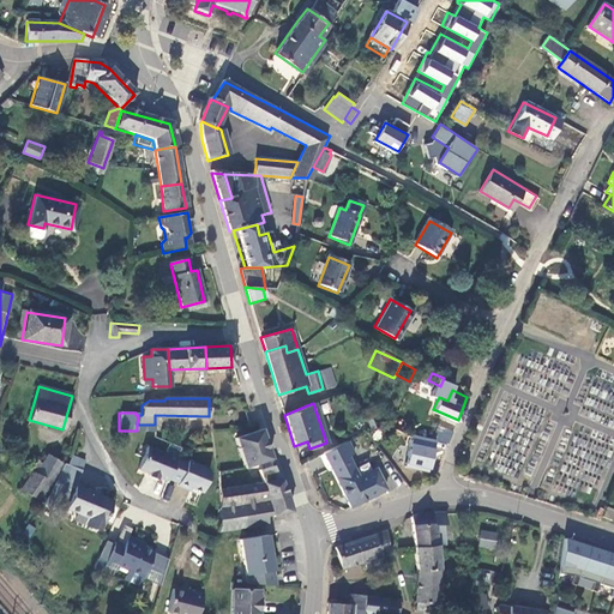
[(372,423),(375,420),(367,414),(363,417),(372,423)]
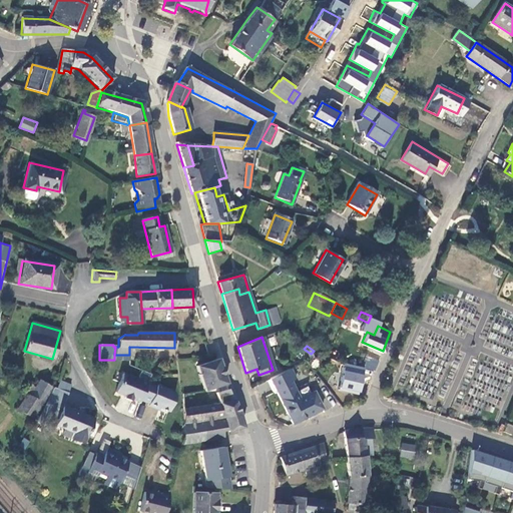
[(367,355),(362,366),(375,370),(379,360),(367,355)]
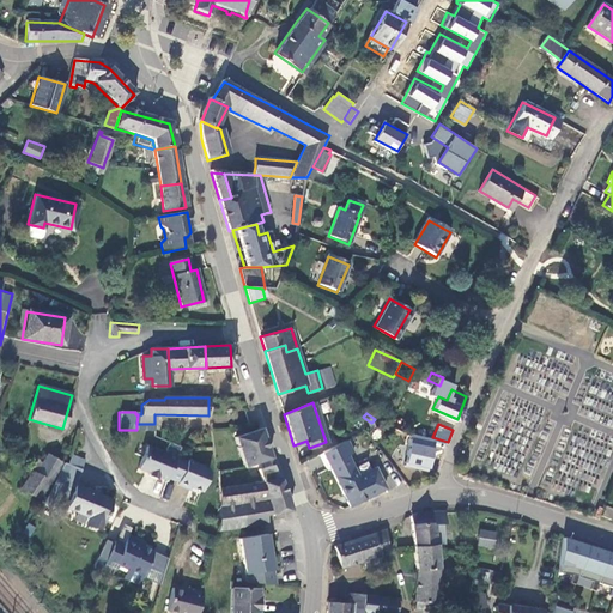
[(243,480),(244,486),(278,481),(258,430),(234,439),(248,479),(243,480)]
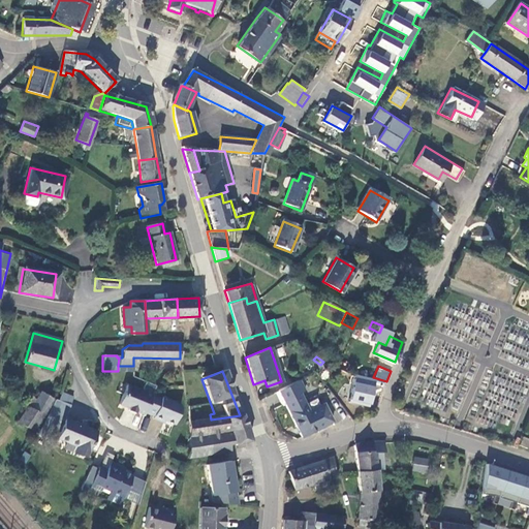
[(305,391),(300,378),(277,389),(299,437),(332,423),(322,404),(308,410),(300,393),(305,391)]
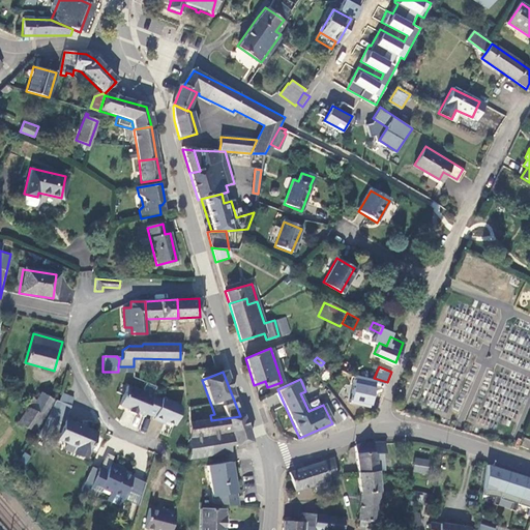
[(151,398),(126,388),(119,408),(128,412),(127,413),(135,416),(136,414),(144,417),(151,398)]
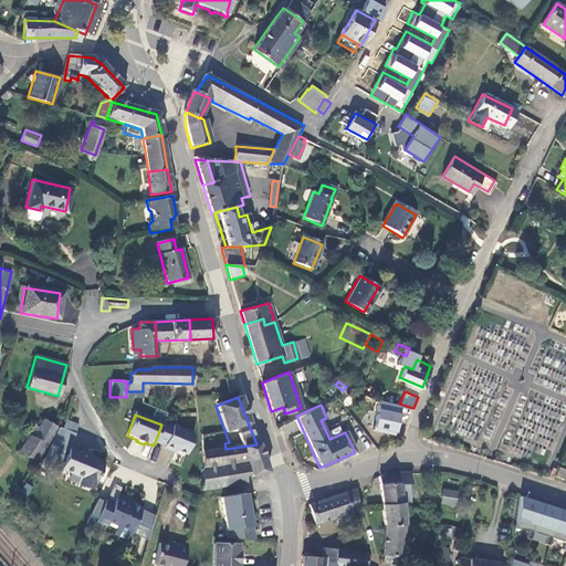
[(65,420),(62,430),(74,436),(79,426),(65,420)]
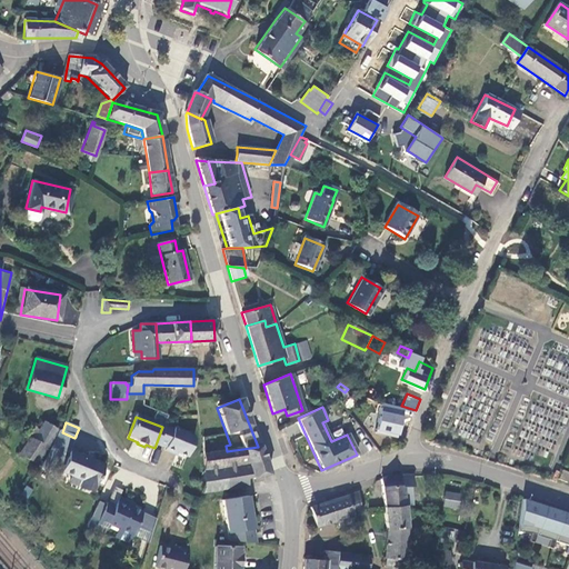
[(395,422),(386,432),(393,440),(402,430),(395,422)]
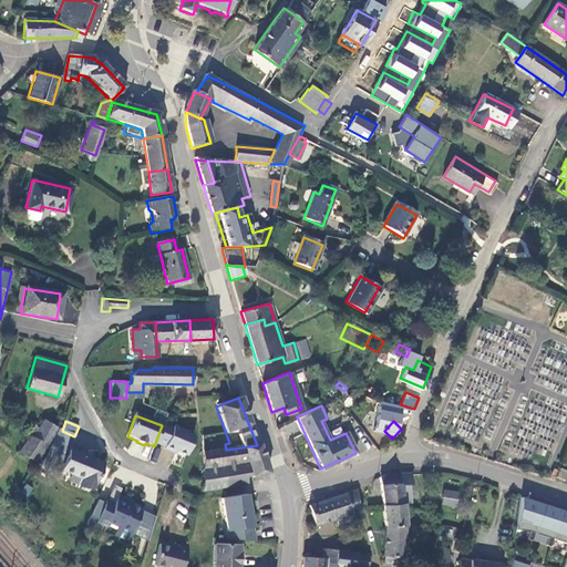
[(23,462),(24,464),(26,466),(30,466),(32,464),(33,462),(39,465),(49,447),(48,446),(57,429),(43,422),(34,440),(23,433),(19,441),(26,445),(20,455),(24,457),(23,460),(23,462)]
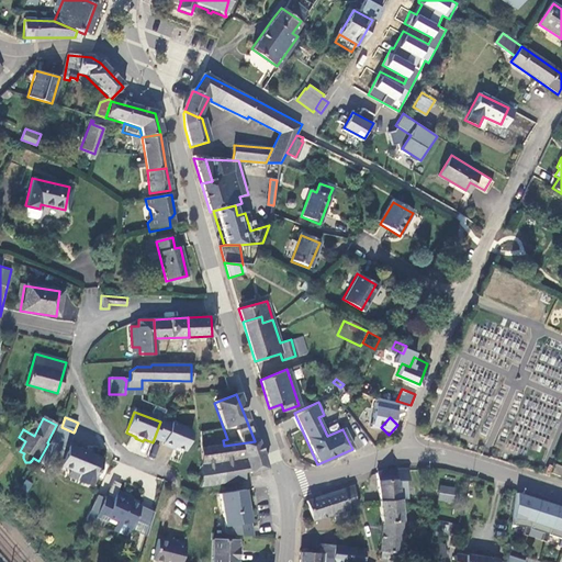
[(62,467),(59,474),(91,487),(102,459),(70,447),(76,433),(74,433),(62,427),(58,426),(45,459),(62,467)]
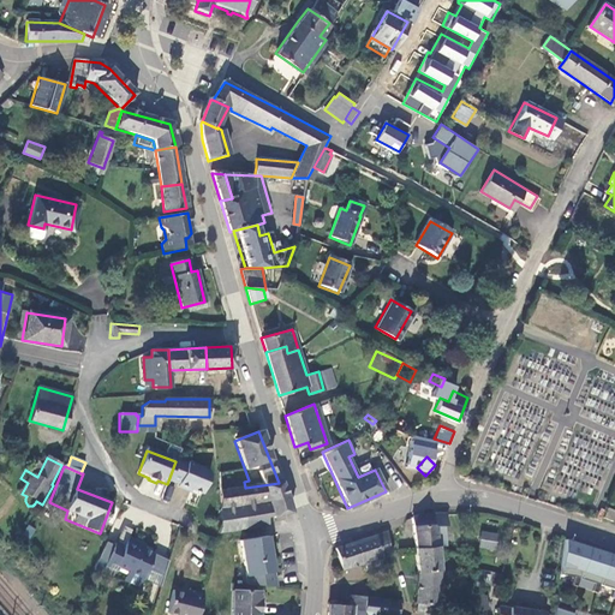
[(232,490),(230,471),(216,473),(218,493),(232,490)]
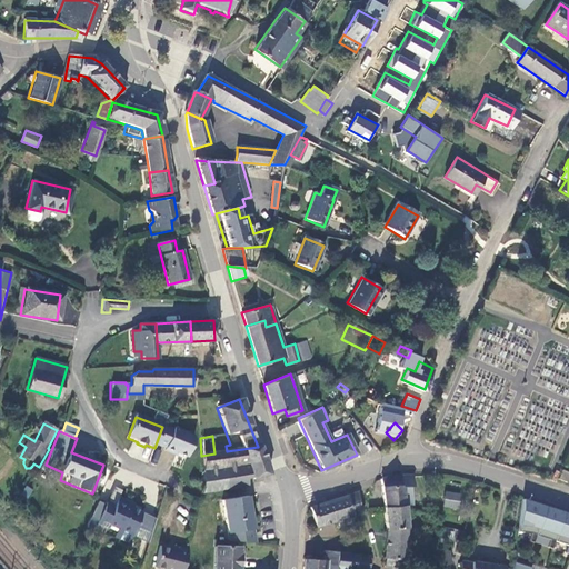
[(201,495),(246,488),(245,483),(251,482),(269,477),(258,447),(227,451),(215,453),(201,456),(201,495)]
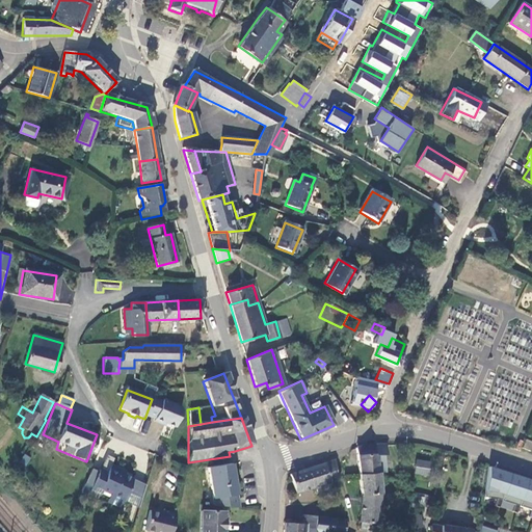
[(531,441),(520,440),(517,448),(531,450),(531,441)]
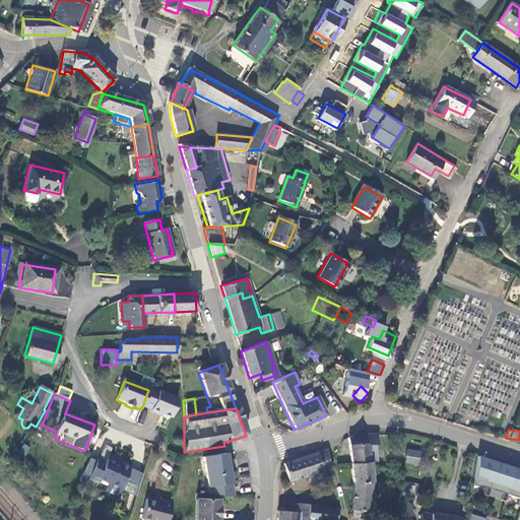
[(346,439),(349,463),(369,463),(368,453),(375,453),(374,445),(376,445),(375,435),(358,436),(346,439)]
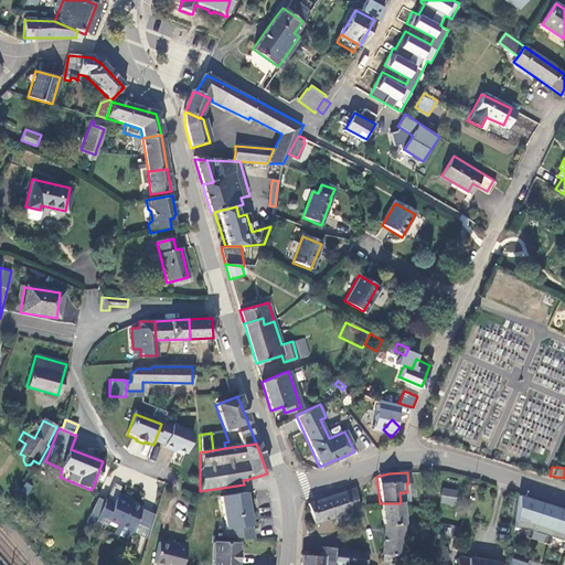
[(31,488),(27,483),(19,491),(23,496),(31,488)]
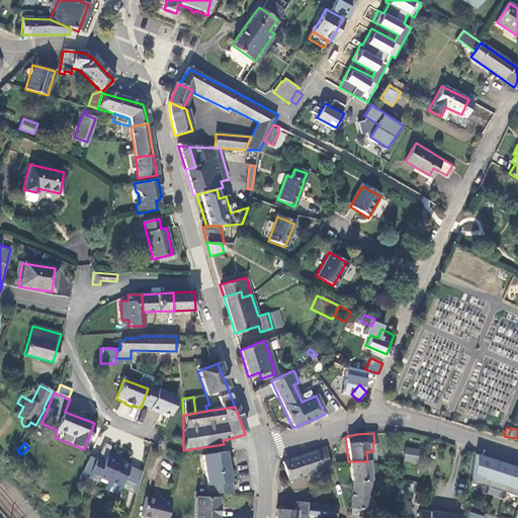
[(107,447),(101,460),(102,461),(109,464),(113,456),(115,450),(107,447)]
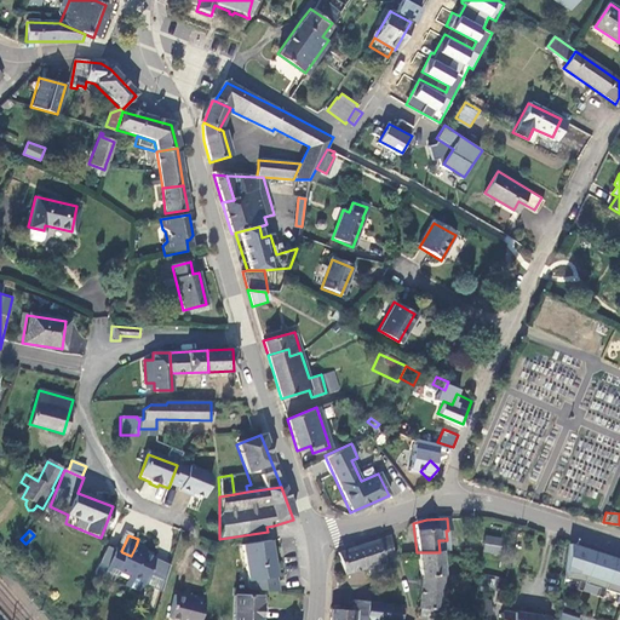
[(503,538),(486,535),(483,554),(501,556),(503,538)]
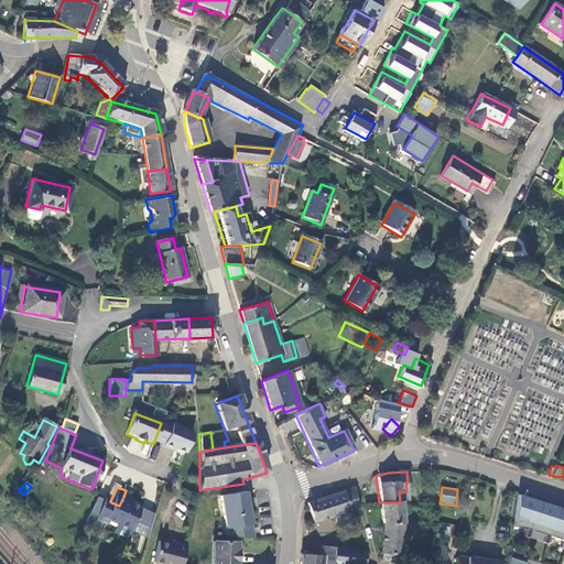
[(351,520),(357,519),(357,503),(356,489),(306,506),(313,524),(332,518),(348,511),(351,520)]
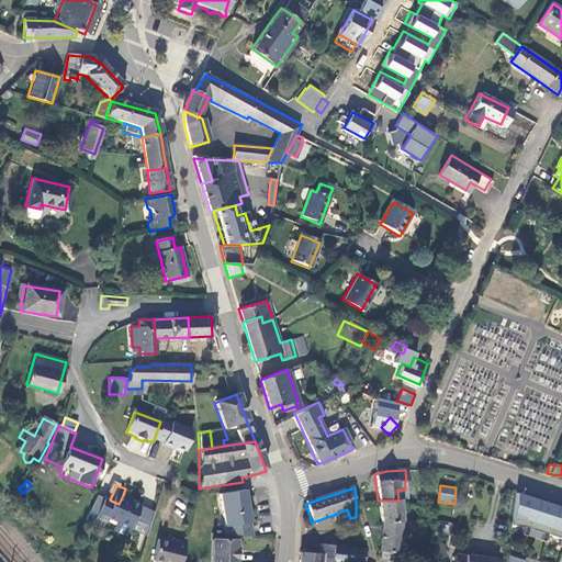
[(243,490),(218,495),(225,537),(251,538),(243,490)]
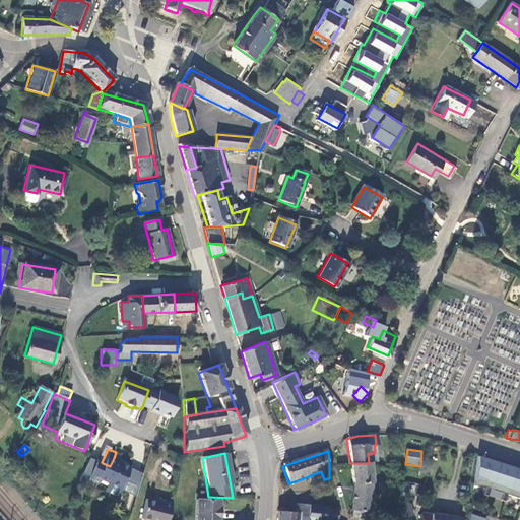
[(103,463),(94,481),(105,485),(107,481),(127,491),(135,471),(132,470),(128,469),(121,466),(123,462),(114,458),(110,466),(103,463)]
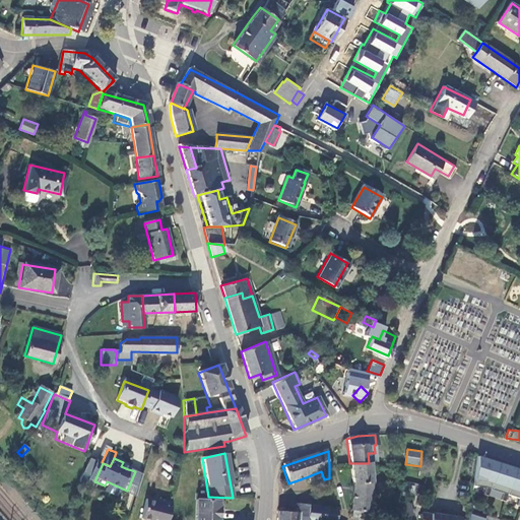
[(519,470),(477,458),(473,486),(519,500),(519,470)]
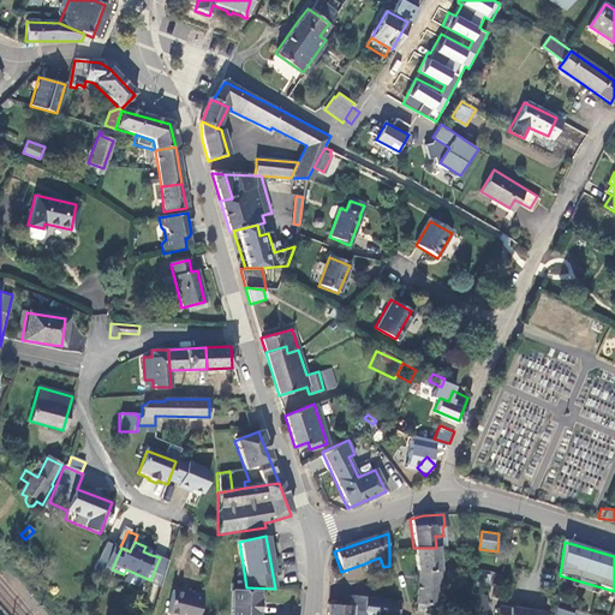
[(120,547),(113,544),(103,567),(112,569),(121,548),(120,547)]
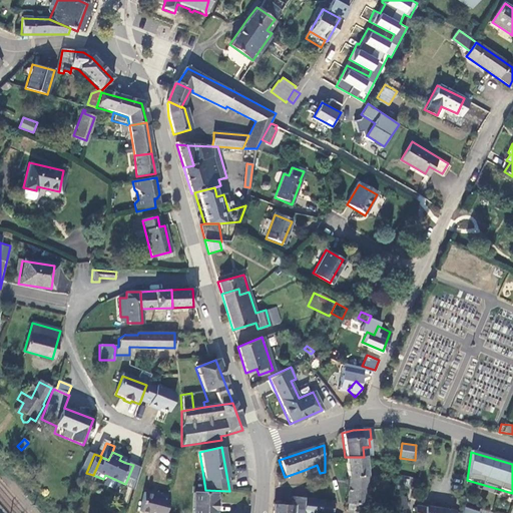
[(363,505),(364,505),(366,476),(364,457),(345,457),(348,479),(346,504),(347,504),(347,511),(362,512),(363,505)]
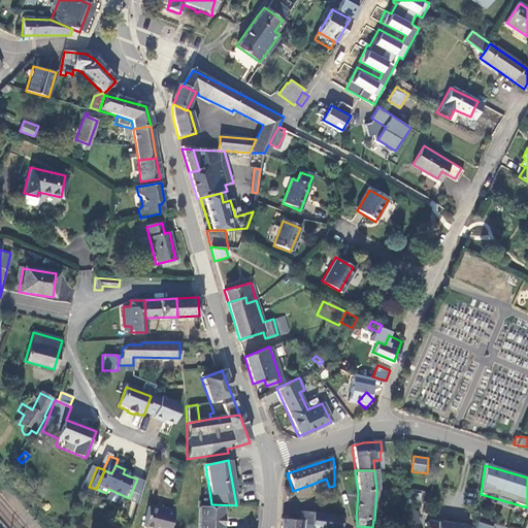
[(312,492),(329,487),(326,479),(310,485),(312,492)]
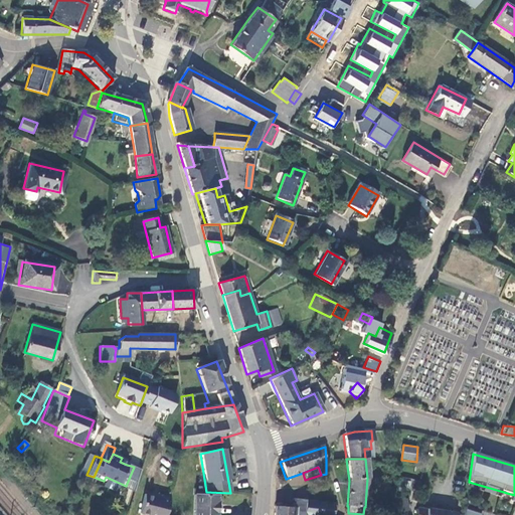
[(164,514),(168,497),(159,495),(158,499),(143,495),(139,514),(140,514),(164,514)]
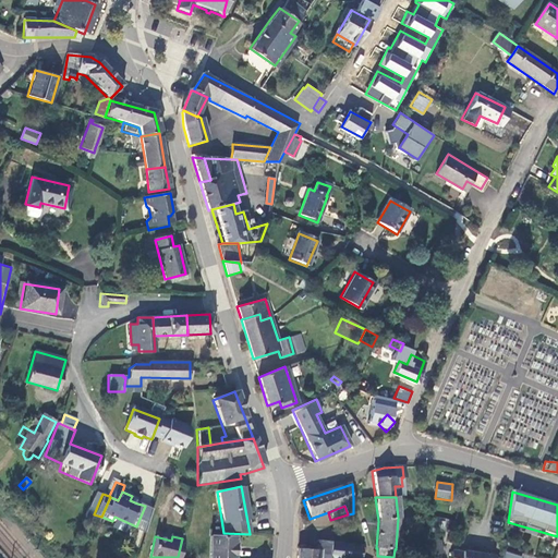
[(232,557),(233,538),(209,538),(209,557),(232,557)]
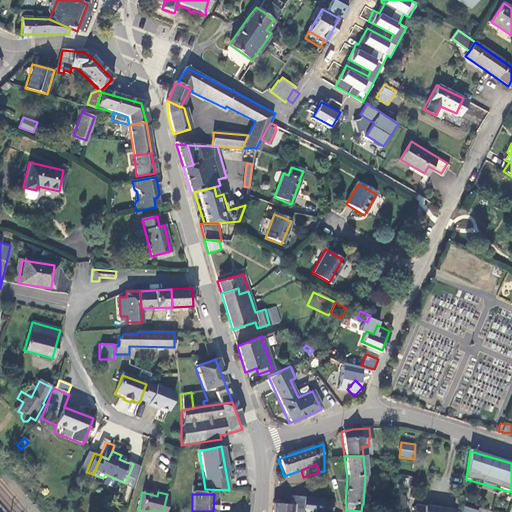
[(290,506),(275,505),(273,511),(302,511),(304,498),(291,498),(290,506)]
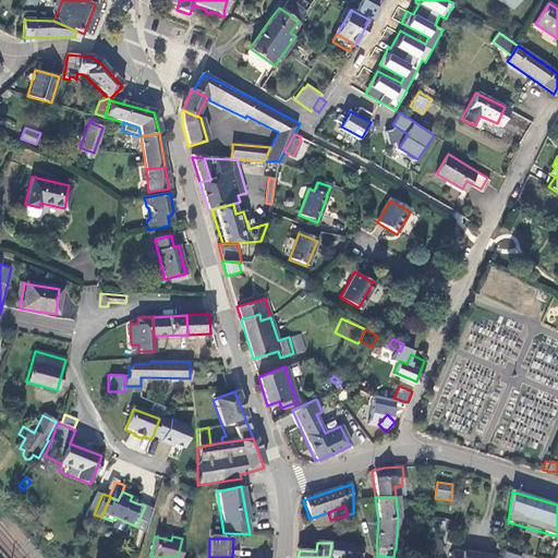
[(353,557),(355,545),(331,543),(329,557),(353,557)]
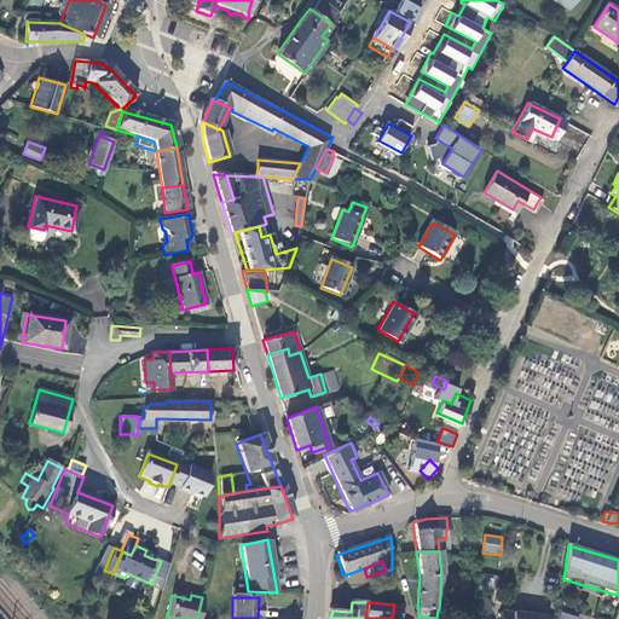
[(400,618),(401,605),(394,605),(392,618),(400,618)]
